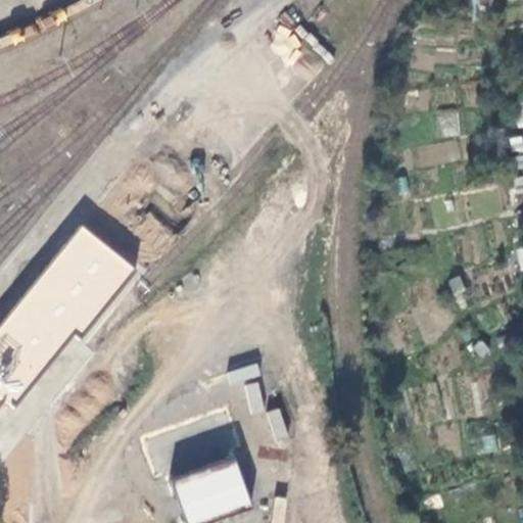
[(0,384),(15,365),(17,366),(32,347),(31,346),(101,259),(80,241),(67,256),(52,244),(0,308),(0,384)]
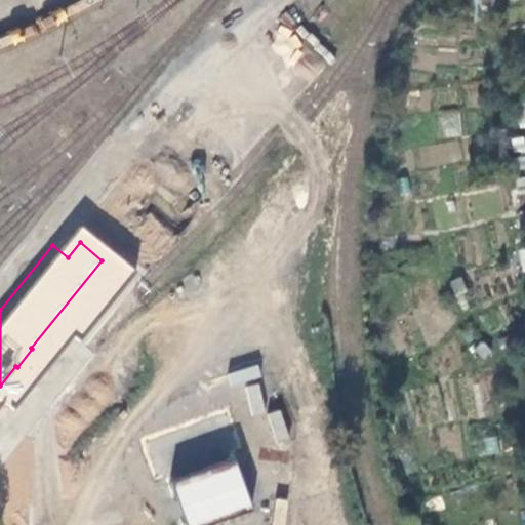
[(66,426),(73,434),(75,437),(137,376),(124,361),(63,422),(66,426)]
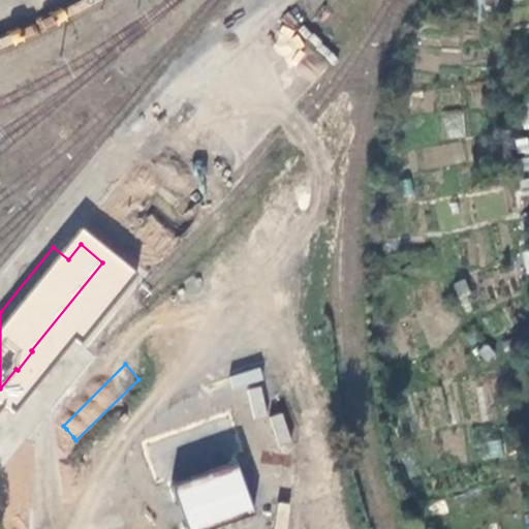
[(0,507),(73,437),(66,429),(0,492),(0,507)]
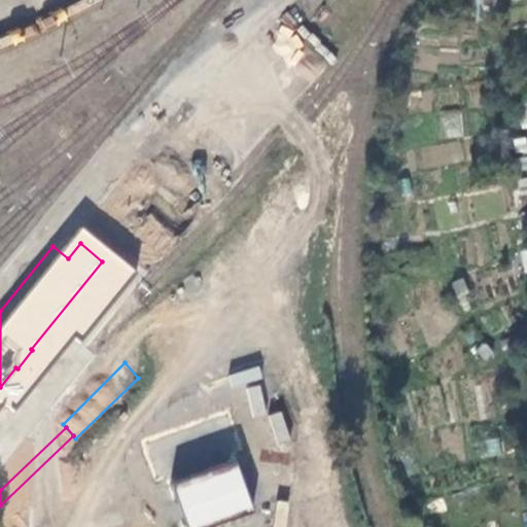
[(173,484),(188,526),(201,526),(254,508),(237,460),(173,484)]
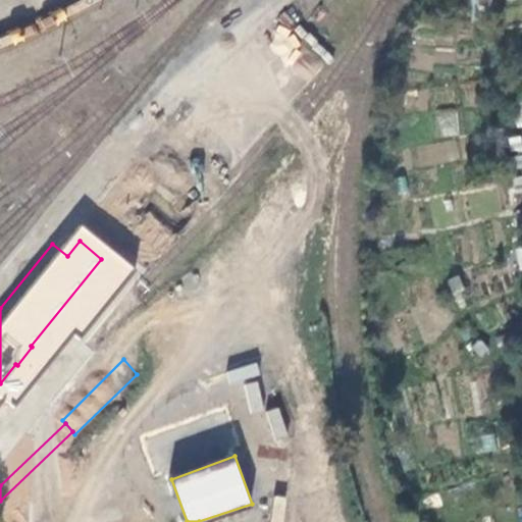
[(7,503),(23,521),(52,493),(36,476),(7,503)]
